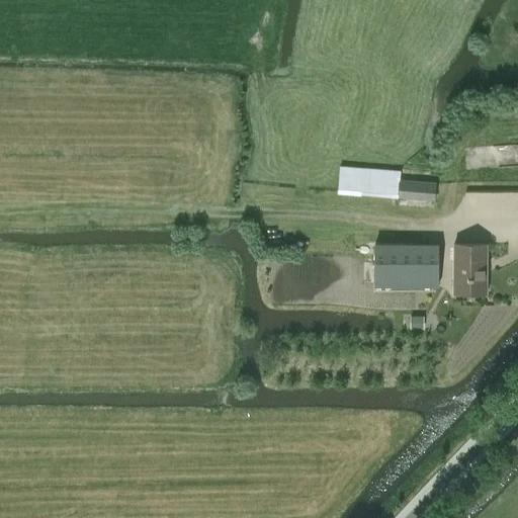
[(337,190),(337,192),(398,197),(435,200),(436,183),(399,180),(400,172),(339,167),(338,174),(337,190)]
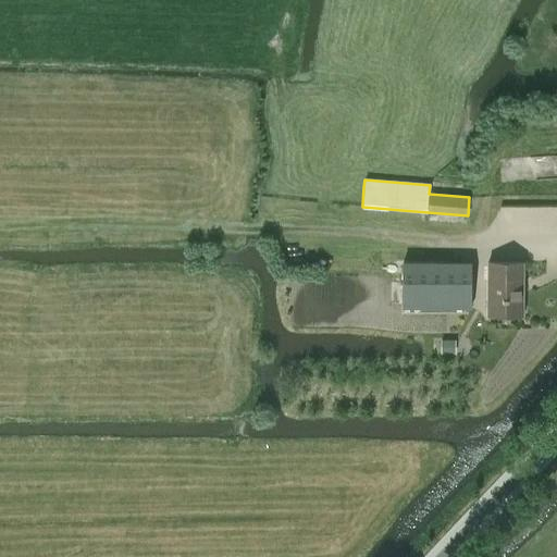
[(470,308),(471,262),(404,261),(403,308),(470,308)]
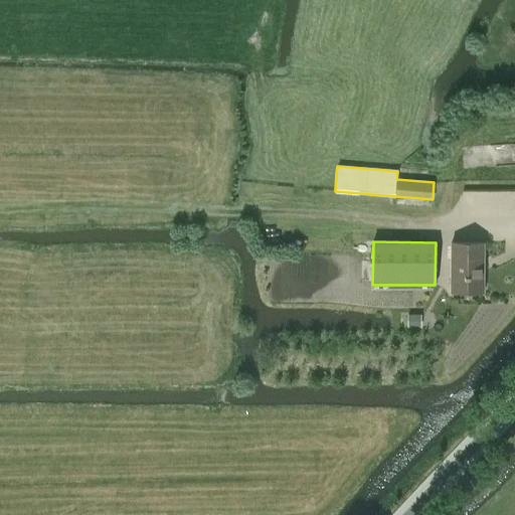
[(484,291),(484,242),(452,242),(452,291),(484,291)]
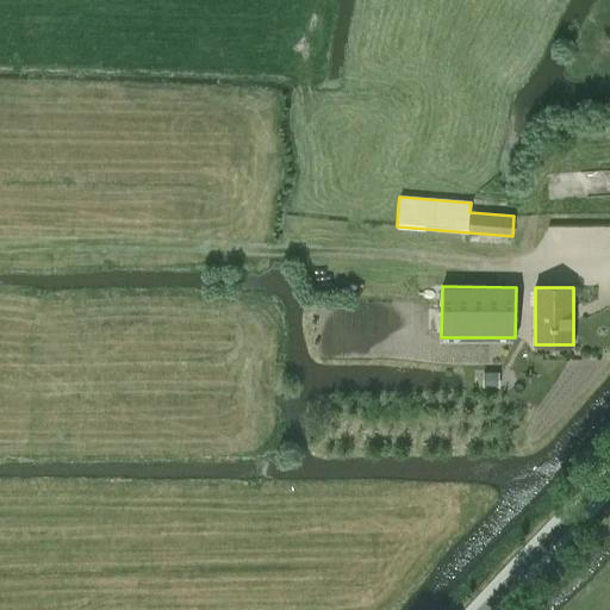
[(484,373),(484,388),(496,388),(496,373),(484,373)]
